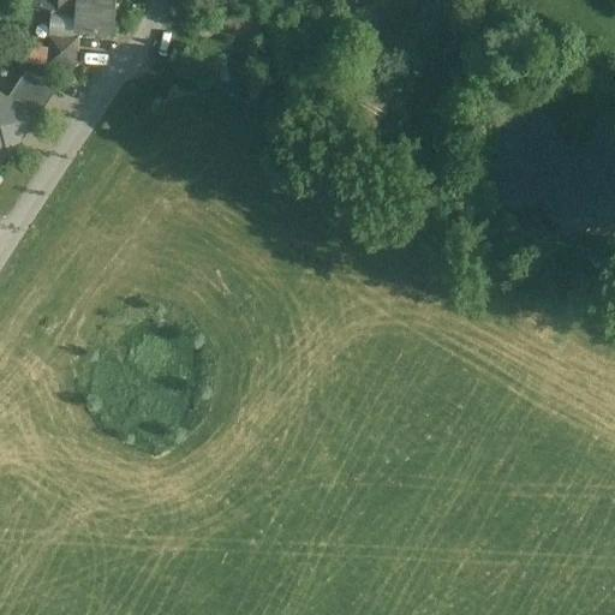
[(119,0),(61,0),(61,10),(84,11),(83,27),(117,33),(119,0)]
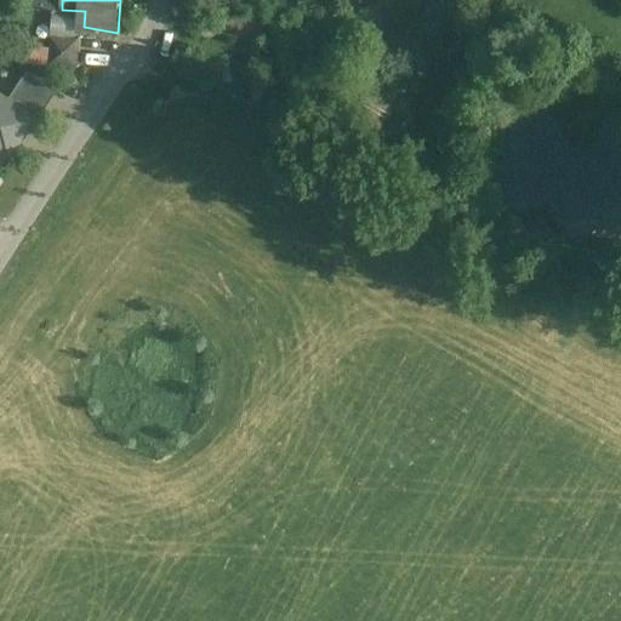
[(50,38),(78,39),(84,40),(84,27),(85,11),(62,10),(52,9),(50,38)]
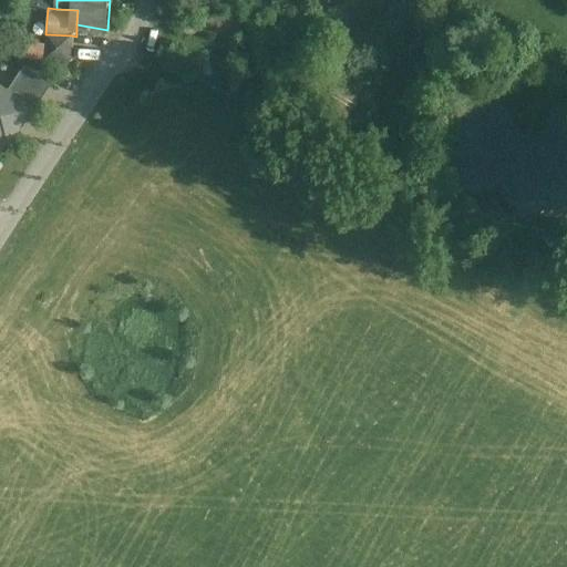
[(71,35),(45,34),(45,43),(44,59),(70,61),(71,35)]
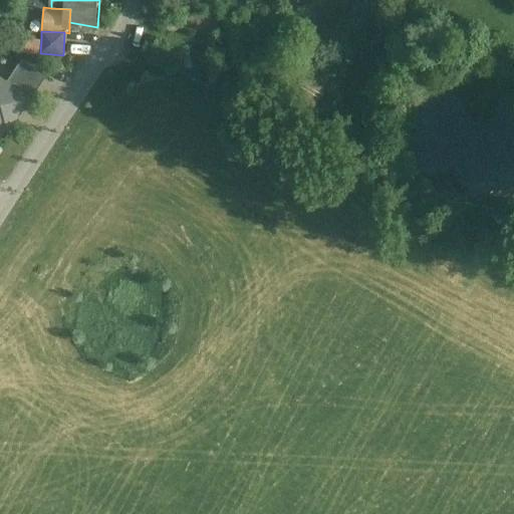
[(22,50),(40,53),(41,39),(23,38),(22,50)]
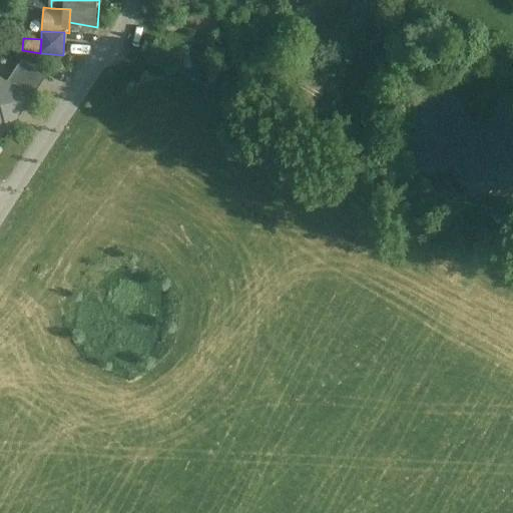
[(47,75),(22,58),(9,78),(30,92),(33,95),(47,75)]
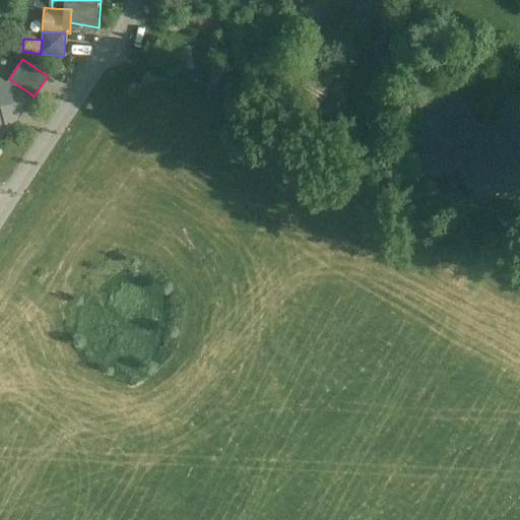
[(5,84),(0,80),(0,132),(3,127),(7,129),(27,99),(30,93),(9,79),(5,84)]
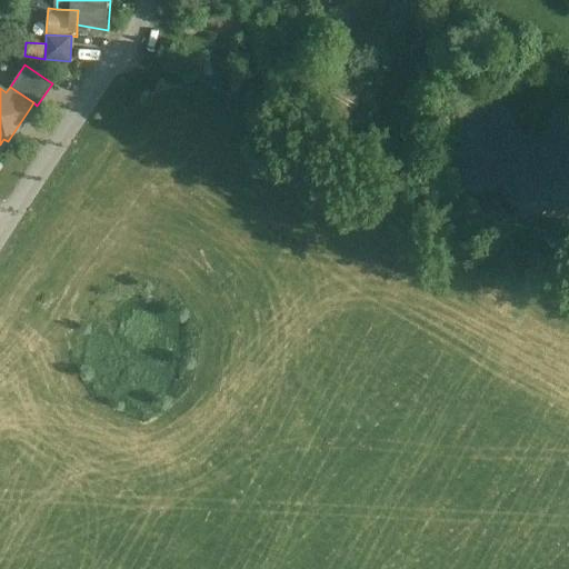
All buildings are outlined.
